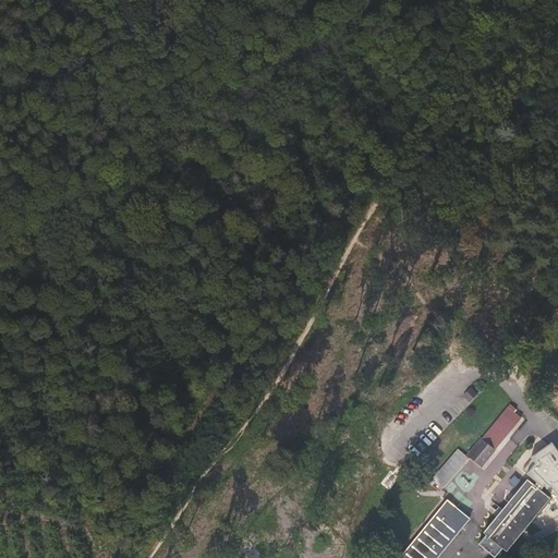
[(482,465),(494,450),(521,417),(514,412),(517,409),(513,407),(511,409),(508,407),(482,439),(481,439),(468,455),(482,465)]
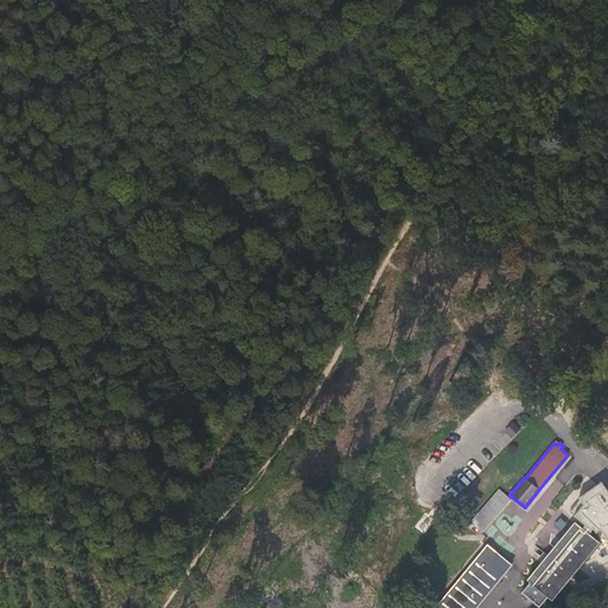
[(607,491),(602,482),(580,496),(583,504),(575,515),(586,524),(582,527),(587,531),(589,529),(605,540),(607,545),(607,491)]
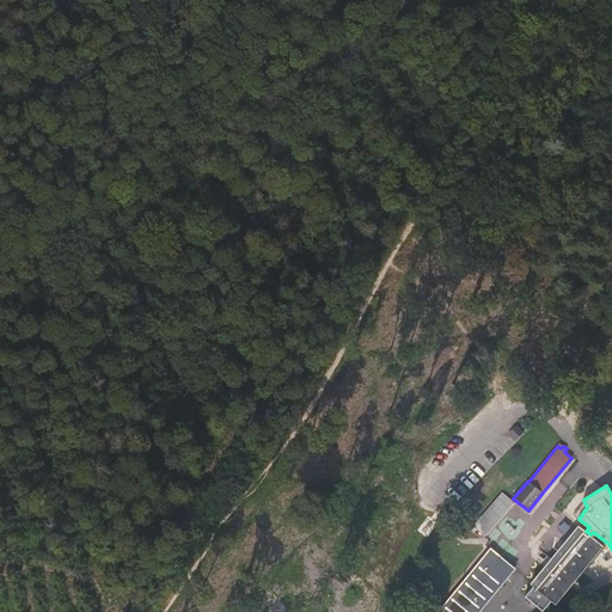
[(485,537),(514,502),(502,491),(472,526),(485,537)]
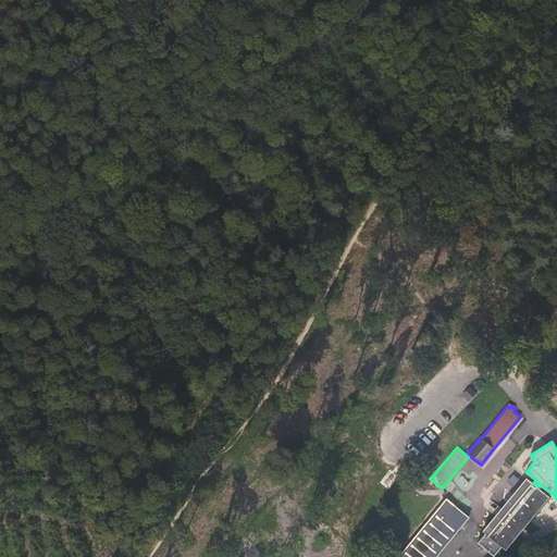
[(506,551),(549,497),(537,486),(533,483),(527,478),(482,531),(506,551)]
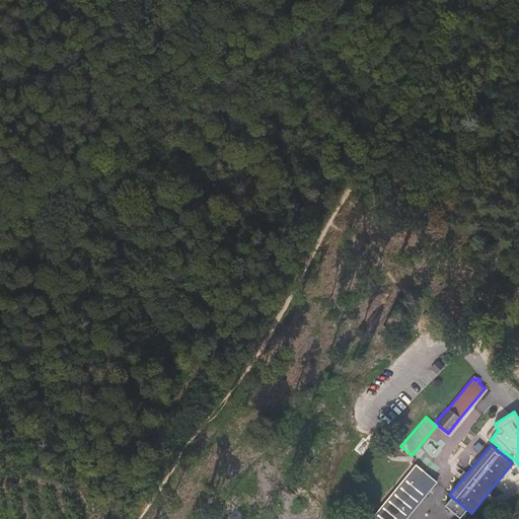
[(405,518),(437,483),(416,465),(371,518),(405,518)]
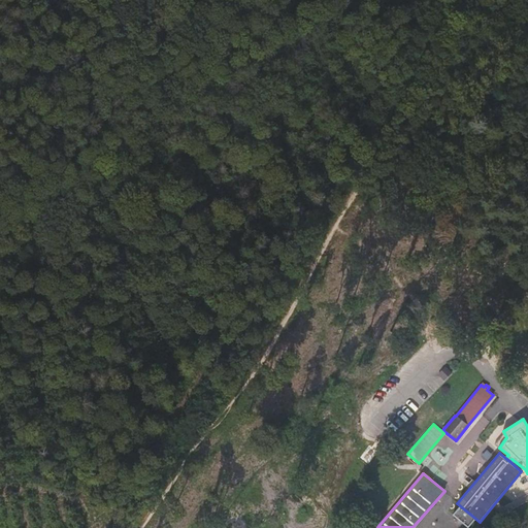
All buildings are outlined.
